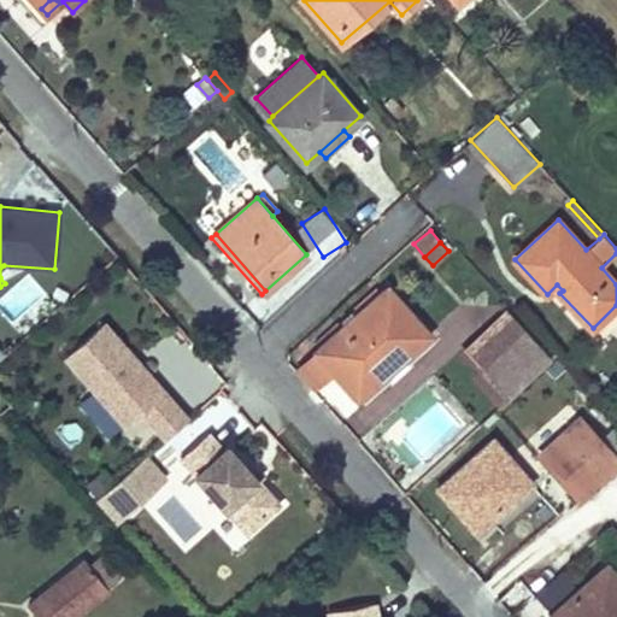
[(348,365),(409,310),(387,287),(317,350),(318,351),(299,368),(316,387),(335,370),(336,371),(346,363),(348,365)]
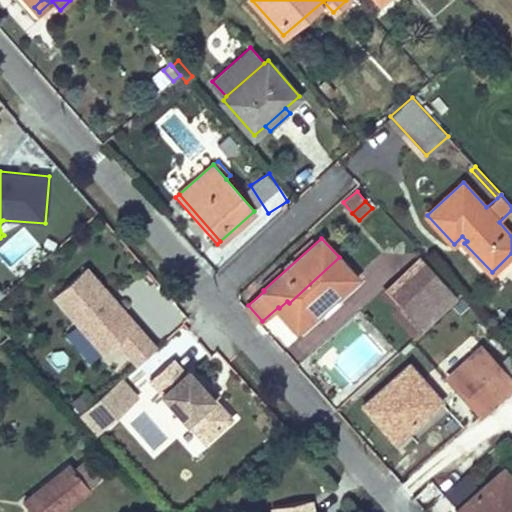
[(305,322),(356,277),(339,257),(289,303),(305,322)]
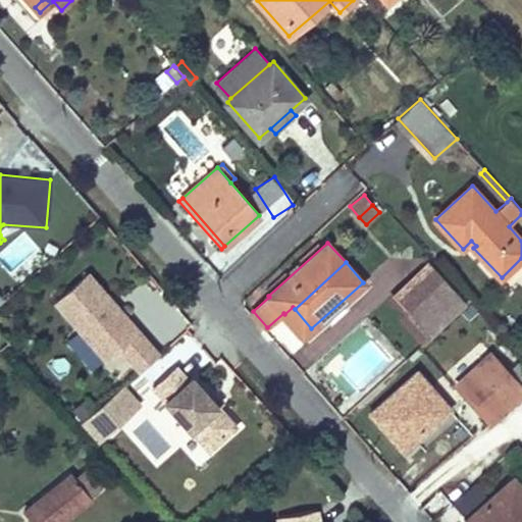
[(409,312),(444,279),(428,263),(393,295),(409,312)]
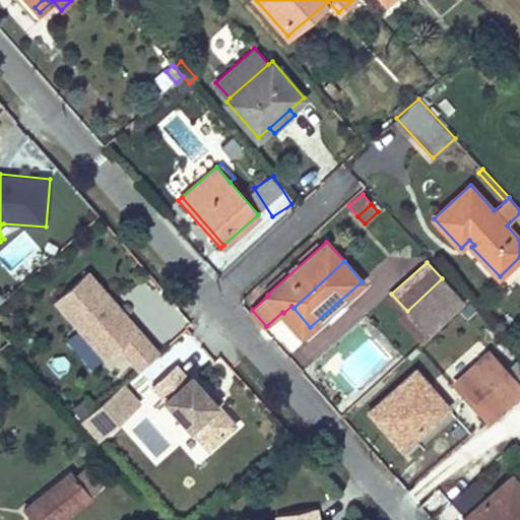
[(138,376),(158,359),(87,277),(53,308),(106,369),(120,355),(138,376)]
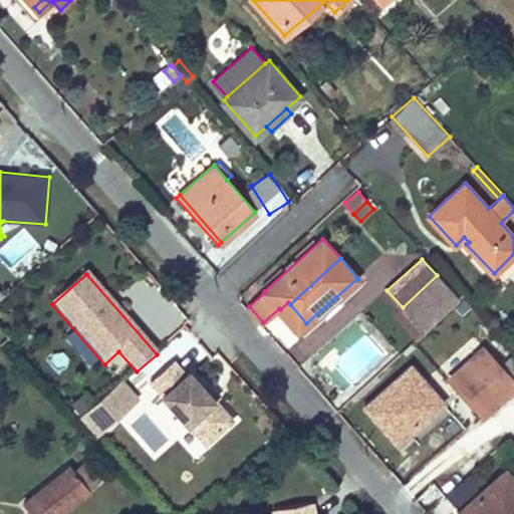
[(424,331),(459,299),(437,275),(403,307),(395,314),(417,338),(424,331)]
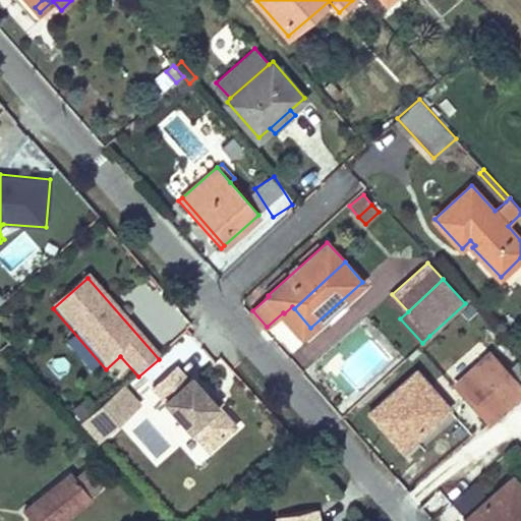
[(287,315),(293,309),(294,308),(292,306),(284,313),(286,316),(287,315)]
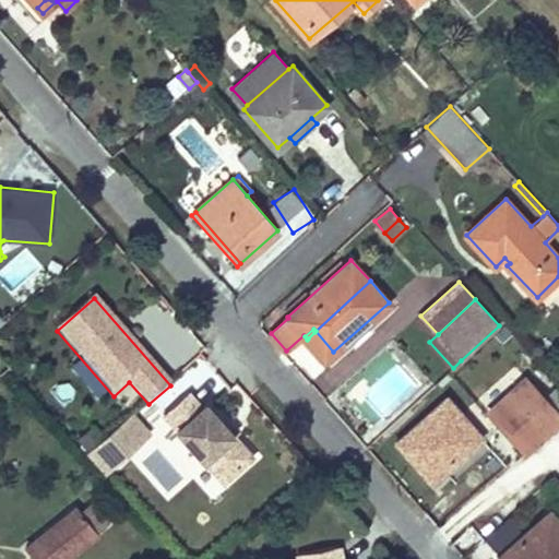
[(333,352),(316,331),(314,332),(308,339),(307,340),(324,359),(333,352)]
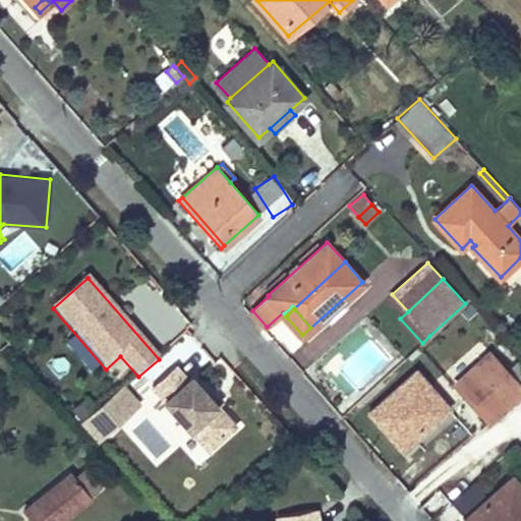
[(321,328),(294,352),(306,365),(332,341),(321,328)]
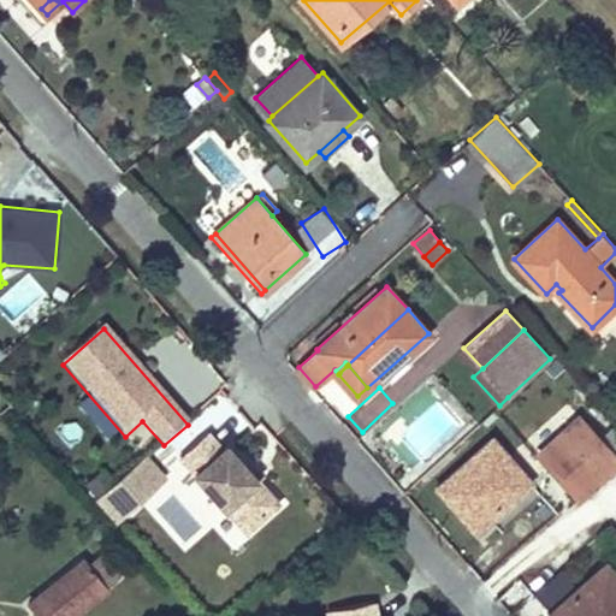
[(615,463),(615,458),(579,416),(540,451),(580,496),(615,463)]
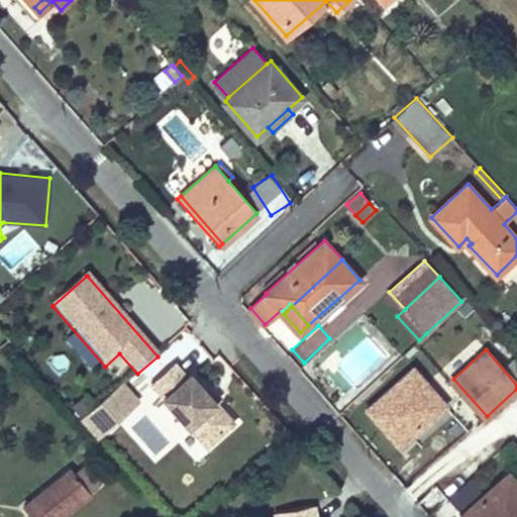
[(149,390),(203,451),(230,427),(177,367),(149,390)]
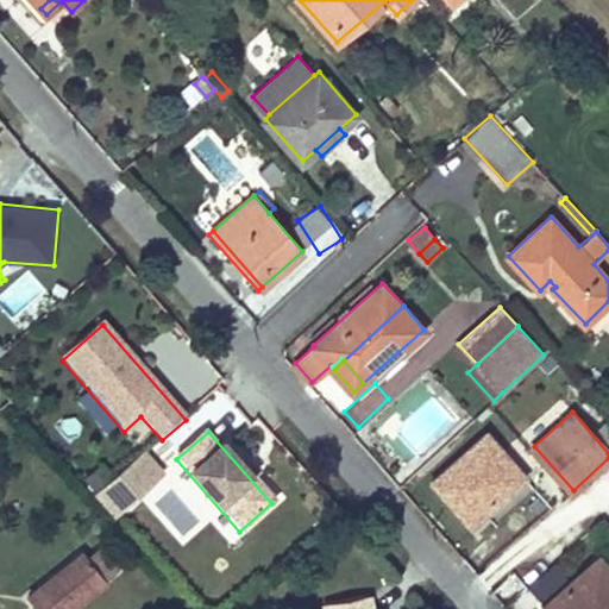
[(507,493),(525,477),(487,435),(433,482),(470,525),(484,513),(507,493)]
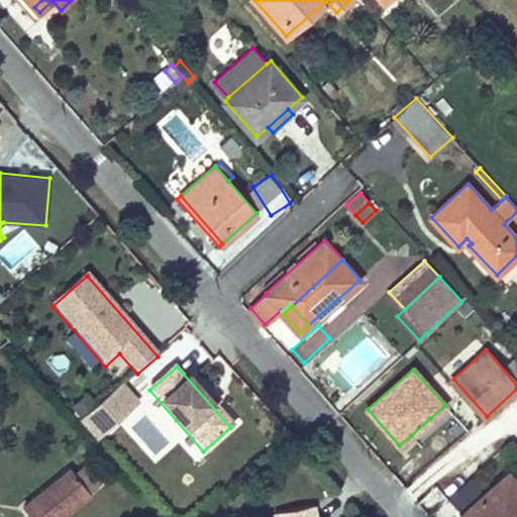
[(81,419),(101,439),(142,400),(122,379),(81,419)]
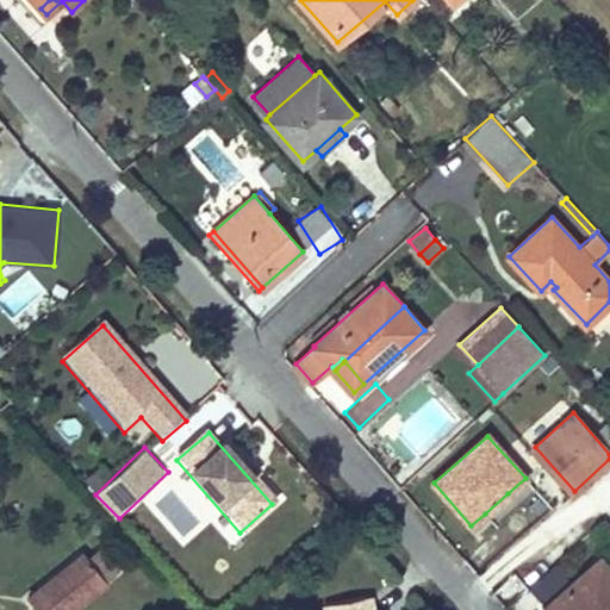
[(490,520),(514,499),(508,493),(485,514),(490,520)]
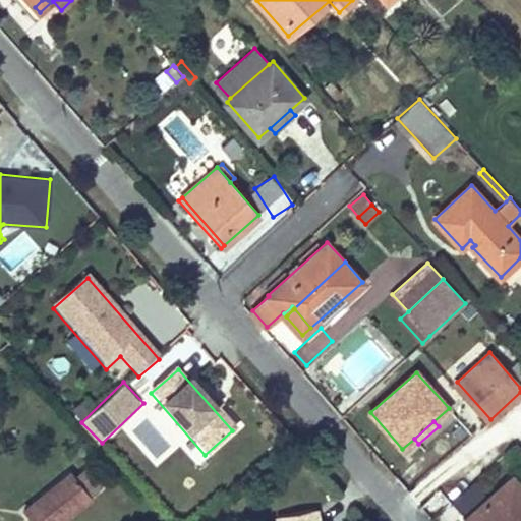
[(71,471),(23,511),(32,520),(59,520),(101,487),(87,470),(76,477),(71,471)]
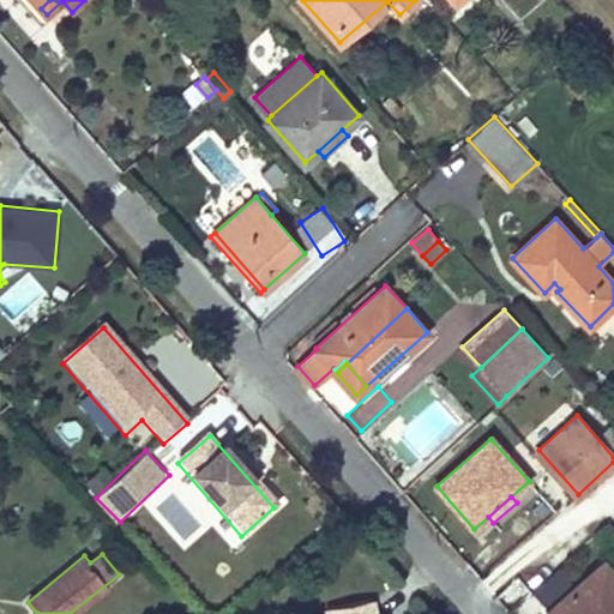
[(595,613),(613,597),(613,572),(605,561),(548,612),(549,613),(551,613),(595,613)]
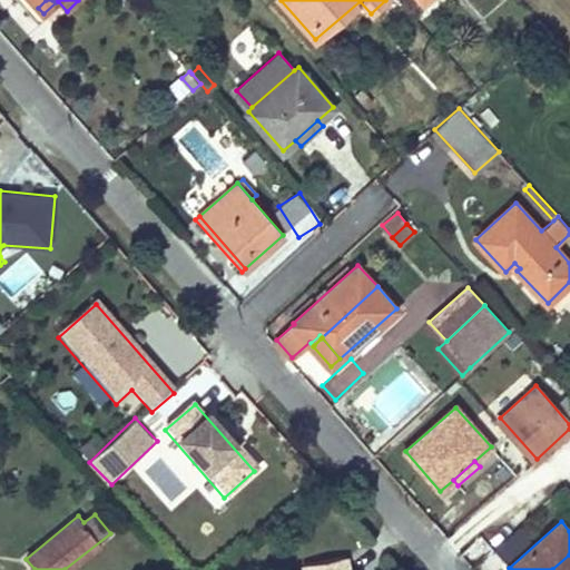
[(569,569),(569,554),(552,569),(569,569)]
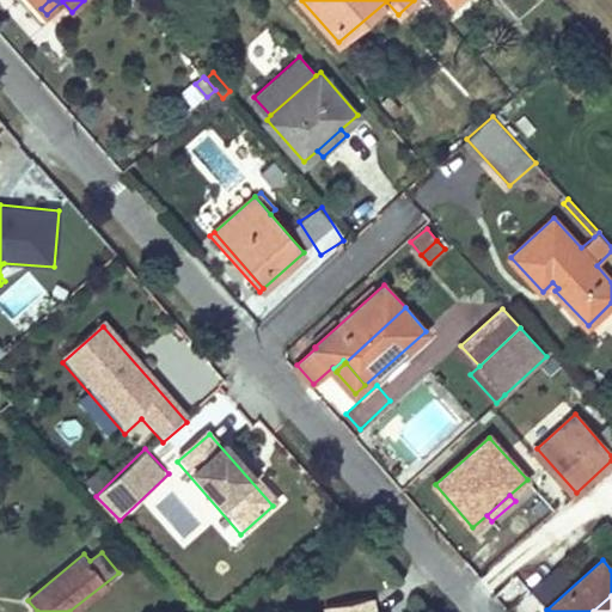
[(373,611),(371,597),(325,605),(325,611),(373,611)]
